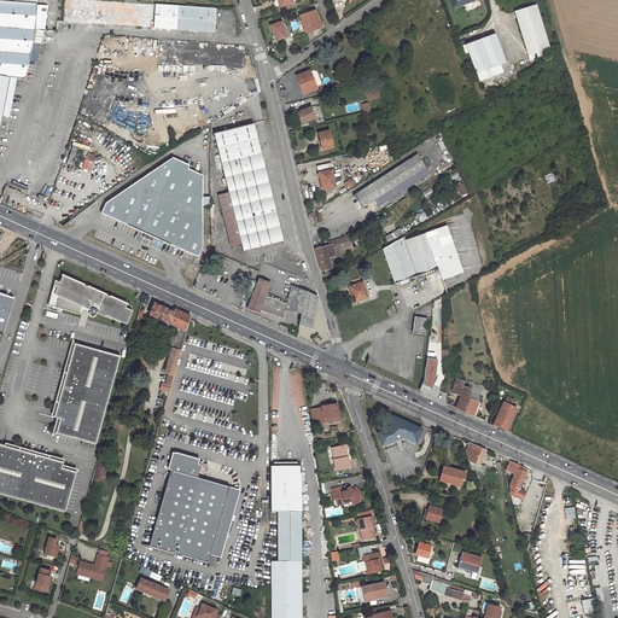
[(0,0),(0,75),(16,79),(25,80),(36,29),(38,4),(0,0)]
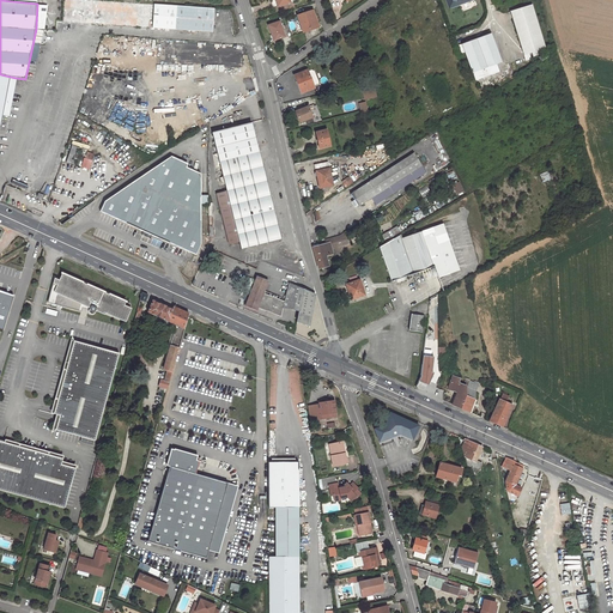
[(152,26),(214,31),(216,8),(155,4),(96,0),(65,0),(65,20),(152,26)]
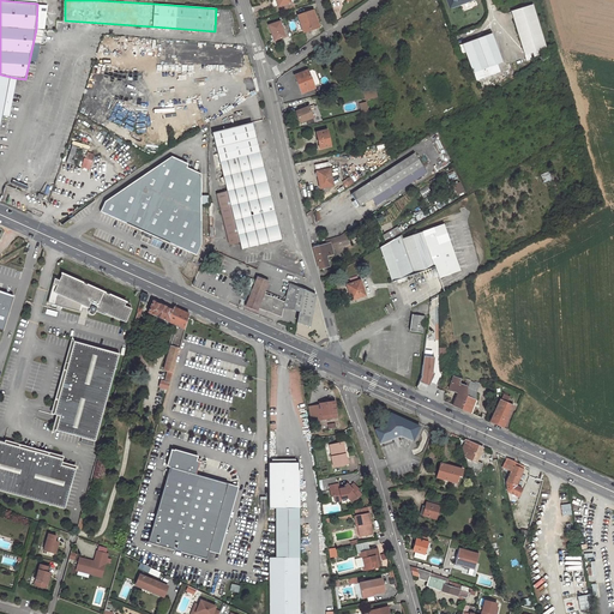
[(477,1),(476,0),(447,0),(452,10),(477,1)]
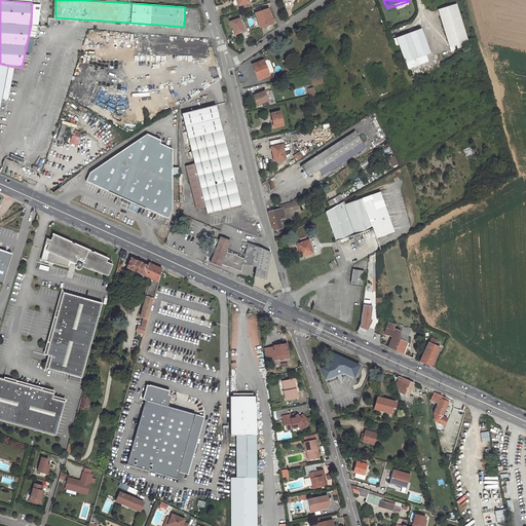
[(468,42),(457,4),(439,10),(452,51),(456,49),(455,45),(457,44),(458,48),(462,46),(461,43),(466,41),(466,43),(468,42)]
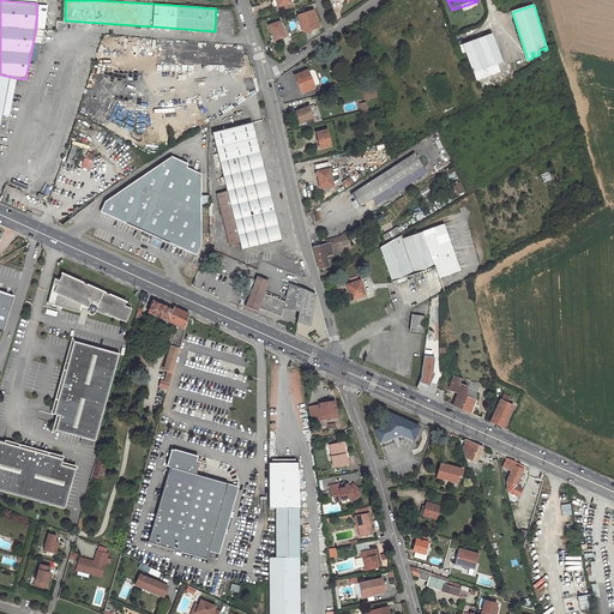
[(318,26),(313,11),(298,16),(304,31),(318,26)]
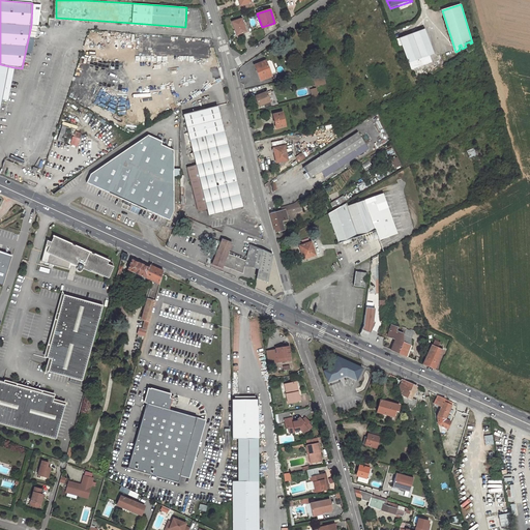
[(245,31),(241,19),(233,22),(237,34),(245,31)]
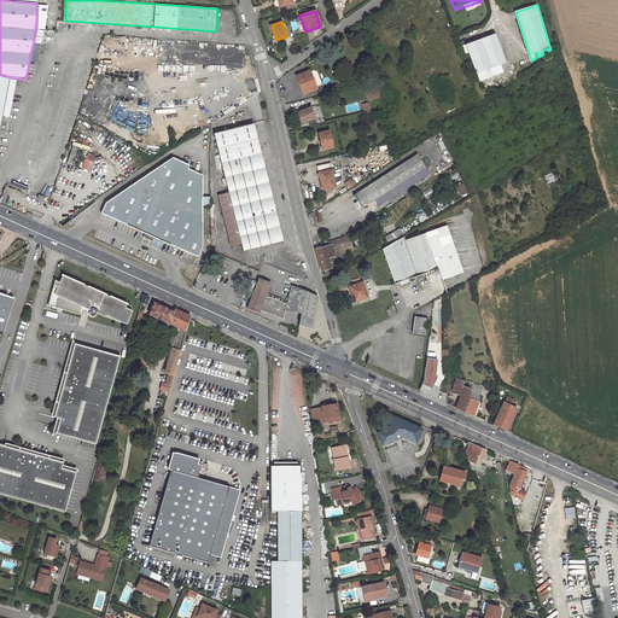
[(507,63),(495,34),(467,45),(471,52),(481,81),(505,71),(502,64),(507,63)]
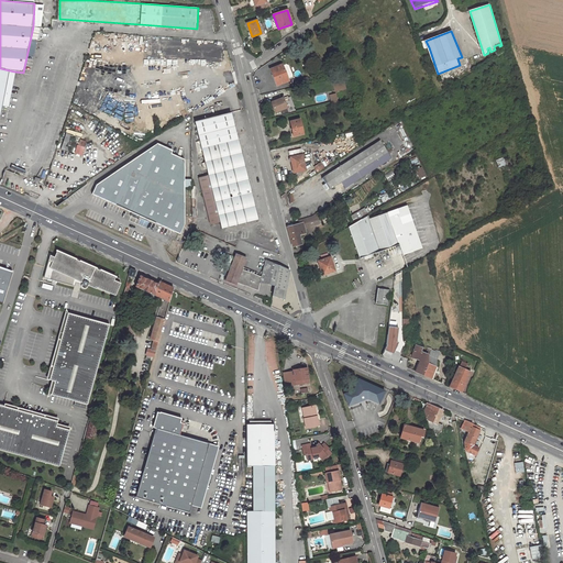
[(289,81),(283,65),(277,67),(278,70),(273,73),(278,86),(289,81)]
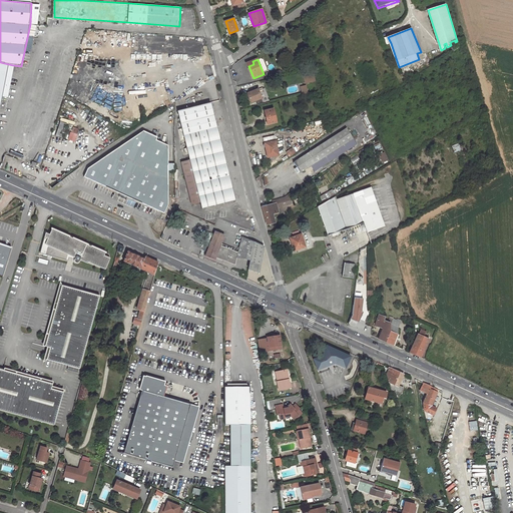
[(7,96),(13,65),(0,62),(0,106),(2,95),(7,96)]
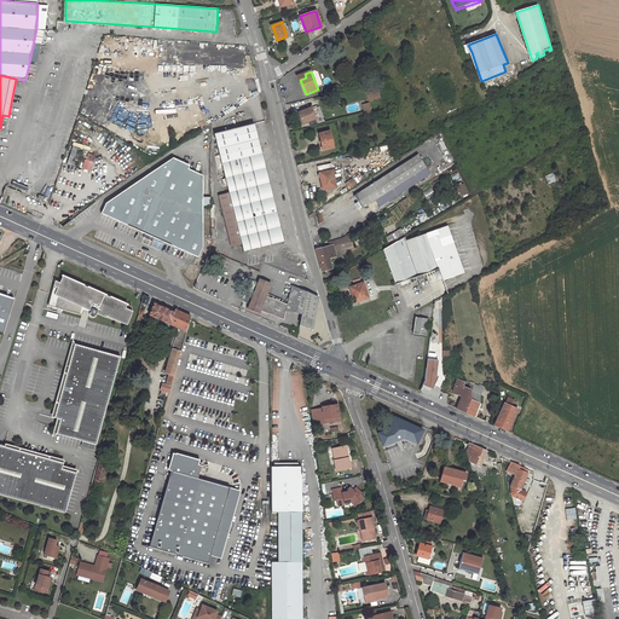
[(366,90),(369,102),(381,99),(379,87),(366,90)]
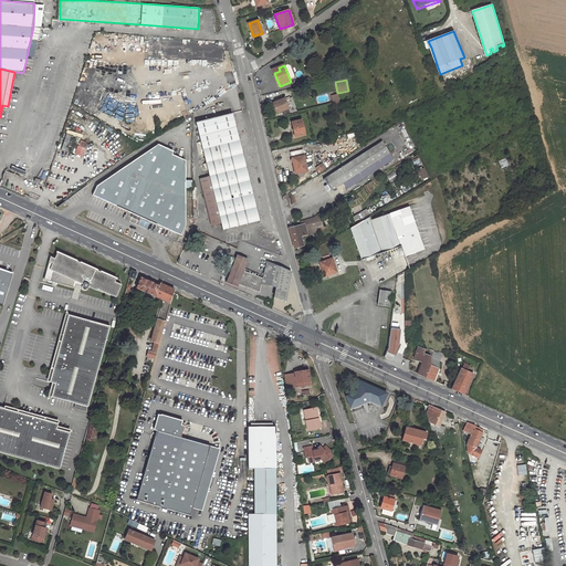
[(291,114),(284,98),(273,103),(276,113),(282,111),(284,116),(291,114)]
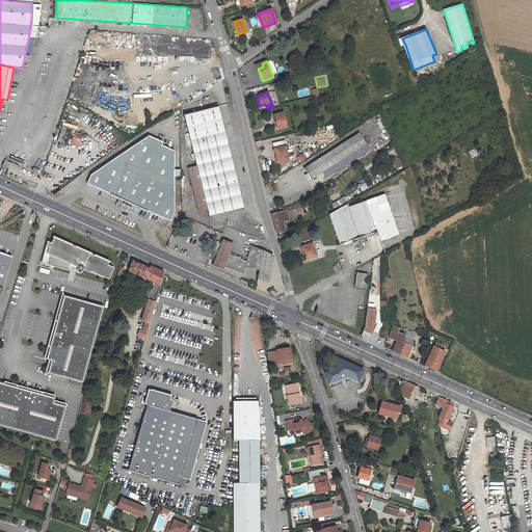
[(164,104),(150,107),(151,114),(166,112),(164,104)]
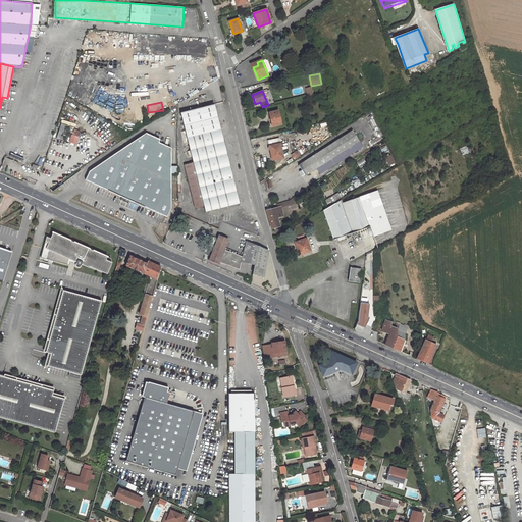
[(238,204),(215,105),(181,112),(188,137),(193,161),(203,205),(205,211),(238,204)]
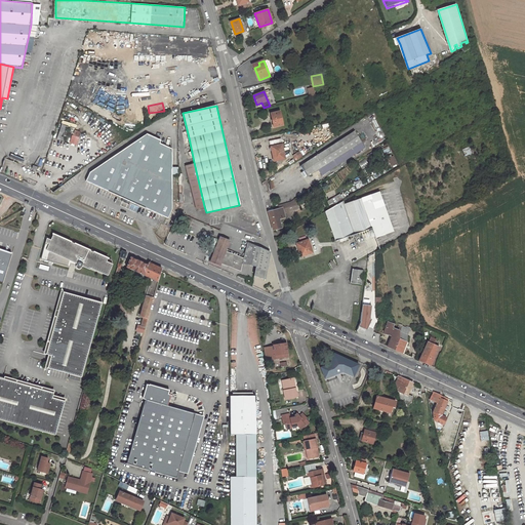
[(283,125),(280,112),(271,114),(274,127),(283,125)]
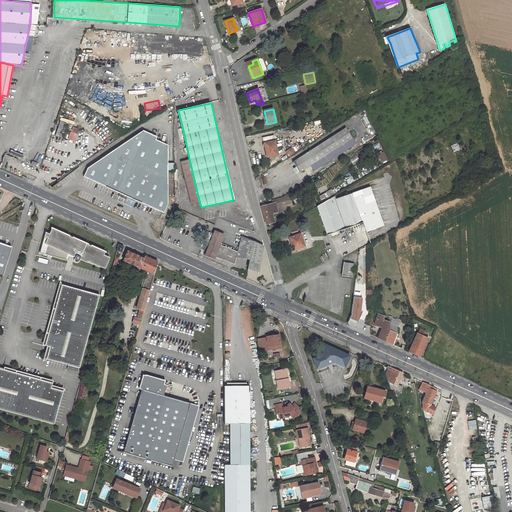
[(71,126),(67,139),(74,142),(78,129),(71,126)]
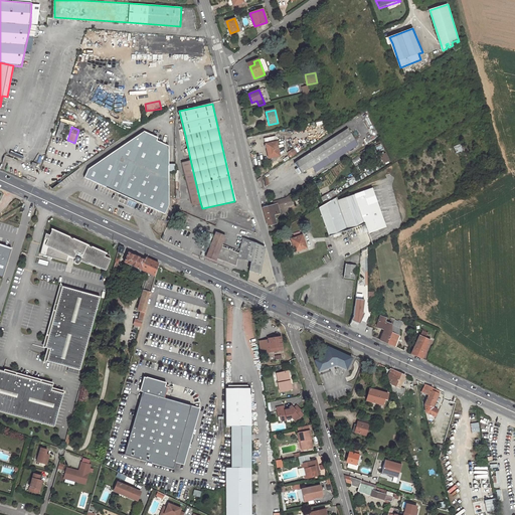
[(355,139),(348,129),(296,162),(303,173),(313,167),(355,139)]
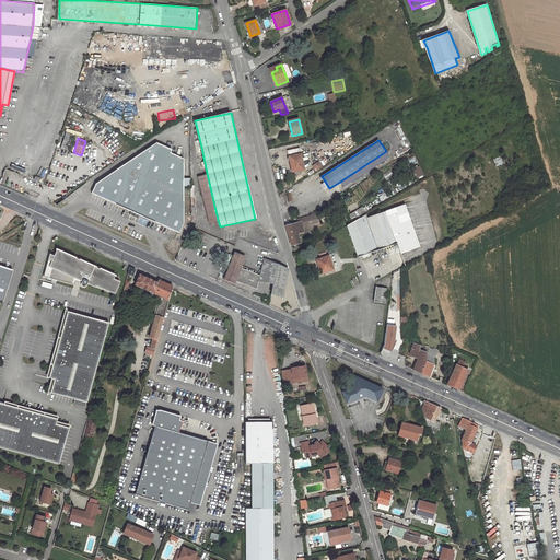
[(177,232),(178,233),(183,223),(184,185),(184,178),(184,158),(153,143),(95,183),(91,193),(130,211),(129,214),(137,218),(139,214),(177,232)]
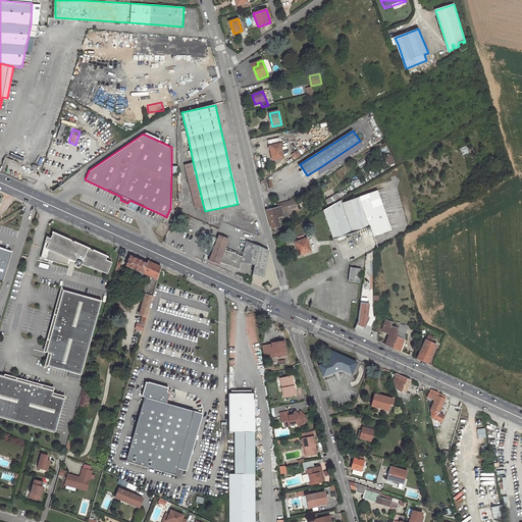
[(283,157),(279,139),(268,141),(272,160),(274,159),(275,163),(280,162),(279,158),(283,157)]
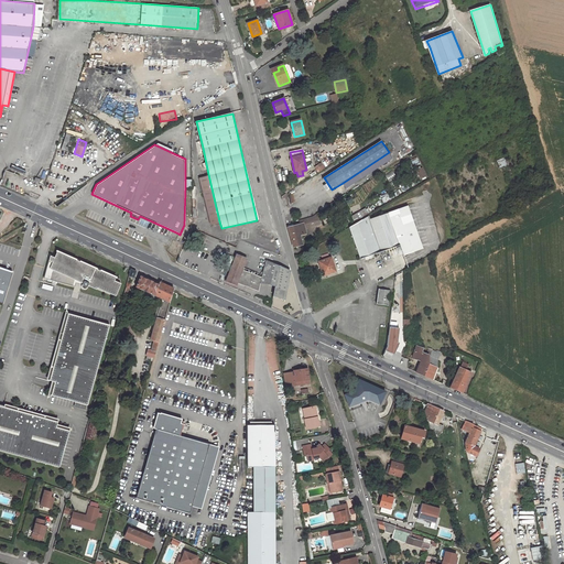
[(389,152),(343,183),(346,188),(392,159),(389,152)]
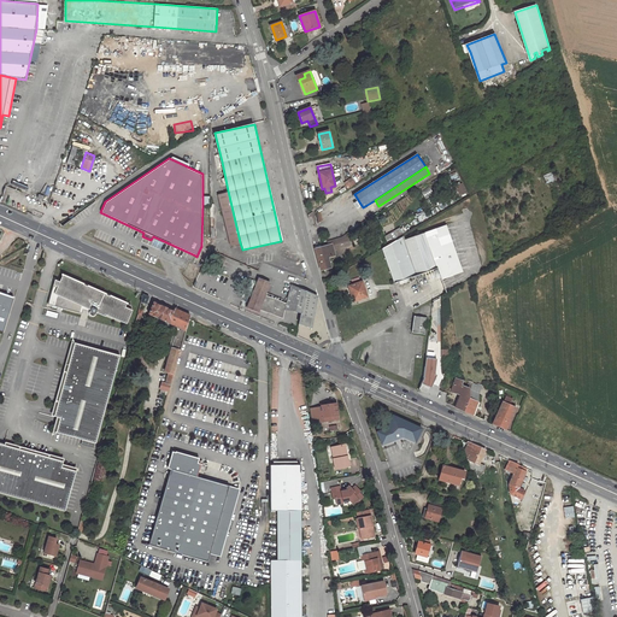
[(352,180),(356,184),(368,176),(363,169),(351,177),(352,180)]
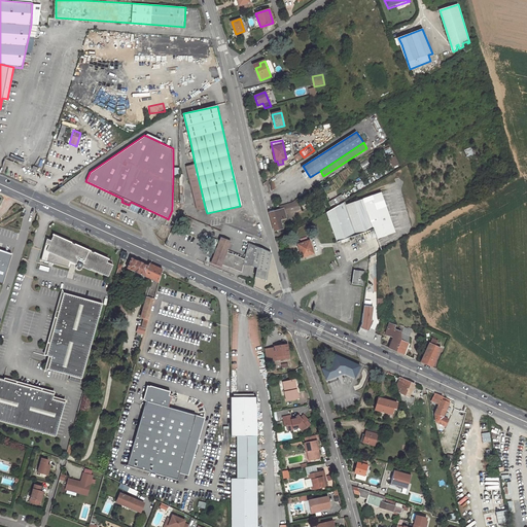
[(389,167),(396,166),(395,157),(388,159),(389,167)]
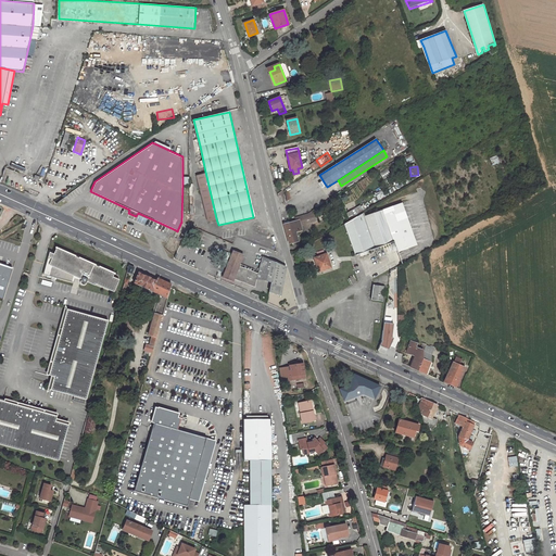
[(207,220),(216,218),(205,172),(197,174),(207,220)]
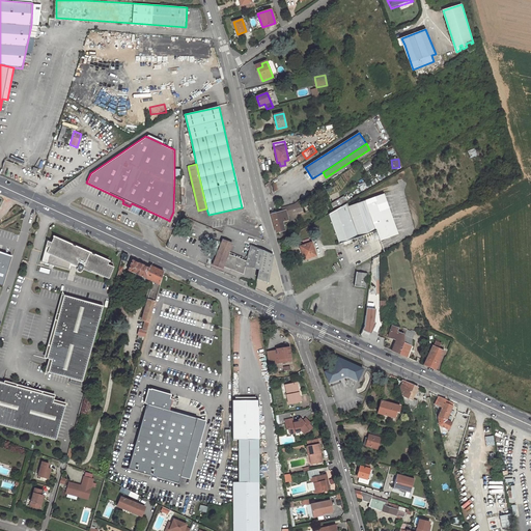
[(384,194),(348,206),(347,203),(329,214),(340,244),(376,230),(380,240),(398,233),(395,224),(384,194)]
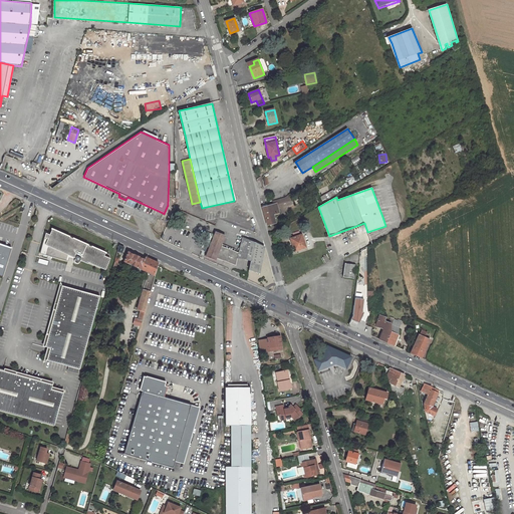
[(286,199),(276,202),(276,205),(277,206),(289,202),(288,197),(286,199)]
